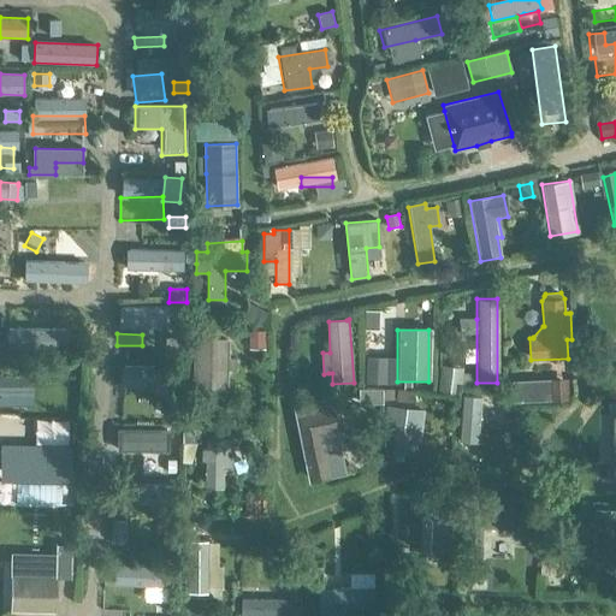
[(191,391),(225,391),(225,339),(191,339),(191,391)]
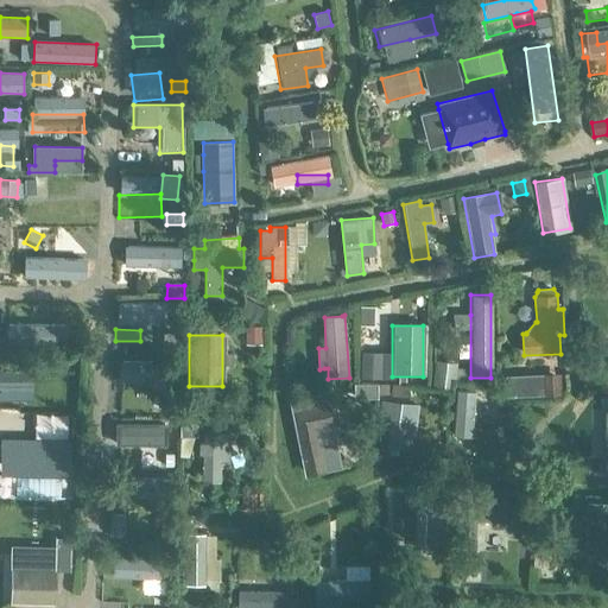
[(8,350),(8,360),(69,361),(70,352),(8,350)]
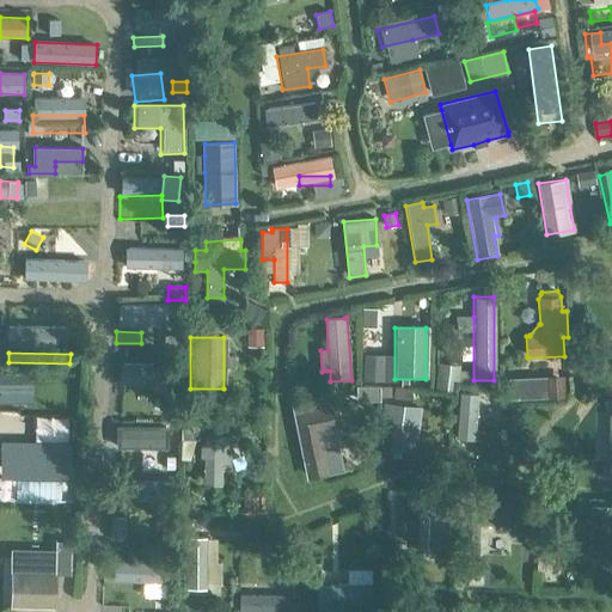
[(0,402),(20,403),(20,372),(0,372),(0,402)]
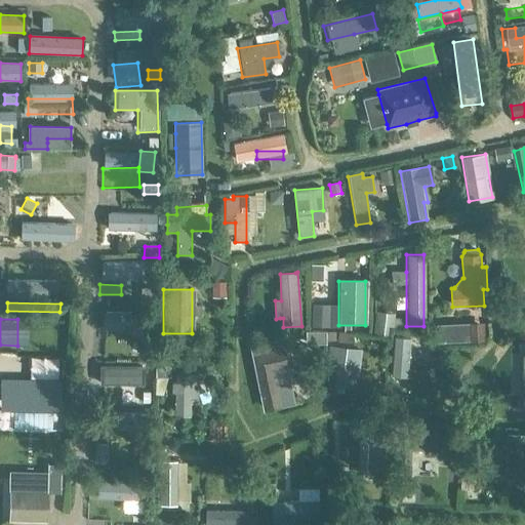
[(483,340),(482,324),(454,326),(454,342),(483,340)]
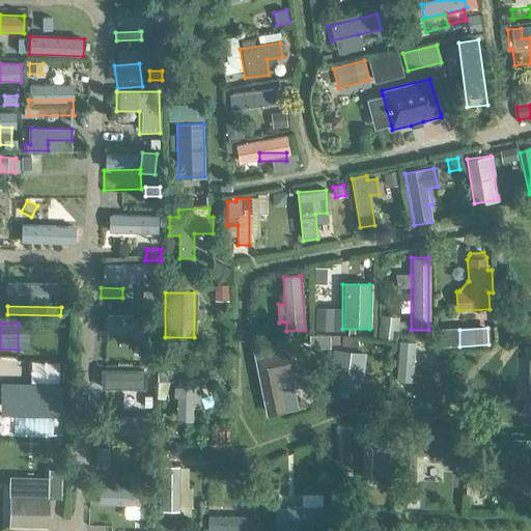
[(329,348),(329,336),(312,336),(312,348),(329,348)]
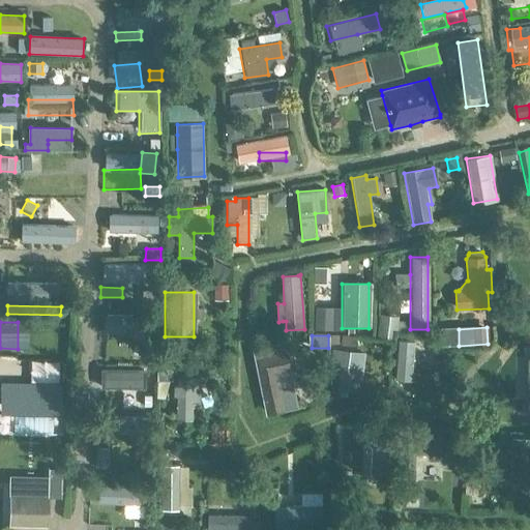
[(352,347),(354,336),(342,335),(341,346),(352,347)]
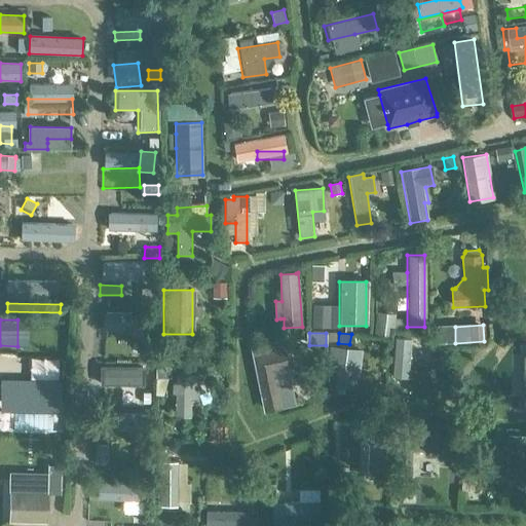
[(283,341),(251,347),(263,407),(265,411),(278,408),(279,404),(279,403),(277,395),(276,388),(274,380),(277,379),(279,377),(284,371),(283,369),(285,368),(288,368),(283,341)]
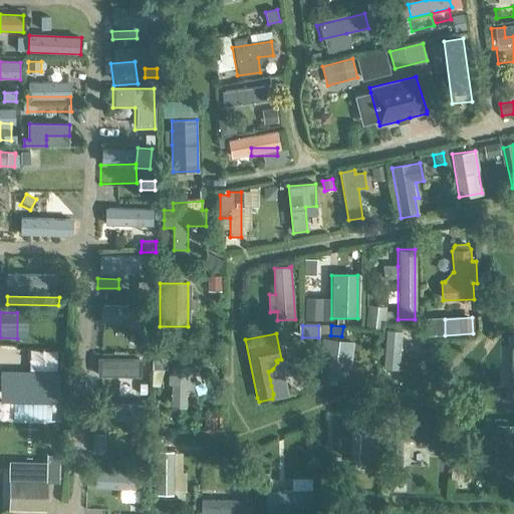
[(323,338),(321,352),(331,353),(331,354),(327,378),(348,381),(353,342),(323,338)]
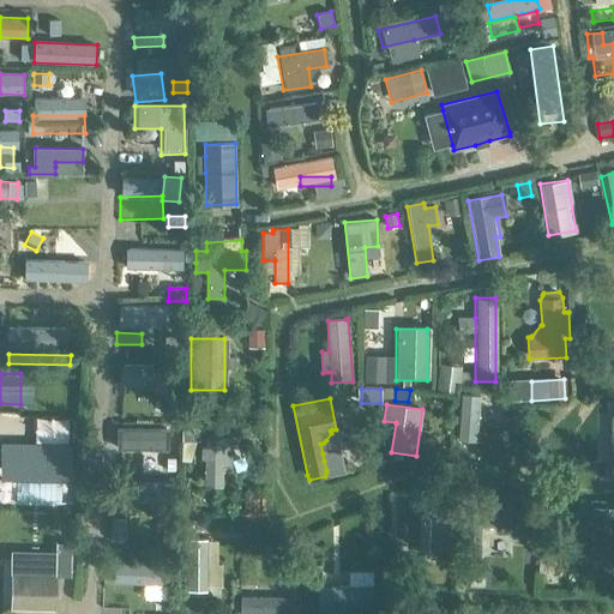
[(505,410),(504,426),(517,427),(518,410),(505,410)]
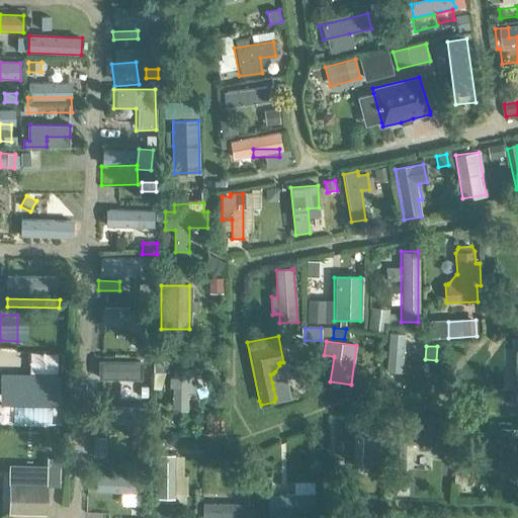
[(169,358),(154,358),(154,372),(166,372),(169,372),(169,358)]
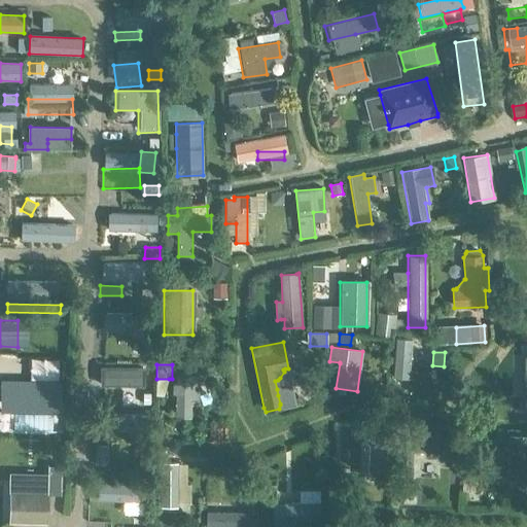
[(178,377),(176,417),(190,417),(191,400),(199,401),(200,378),(178,377)]
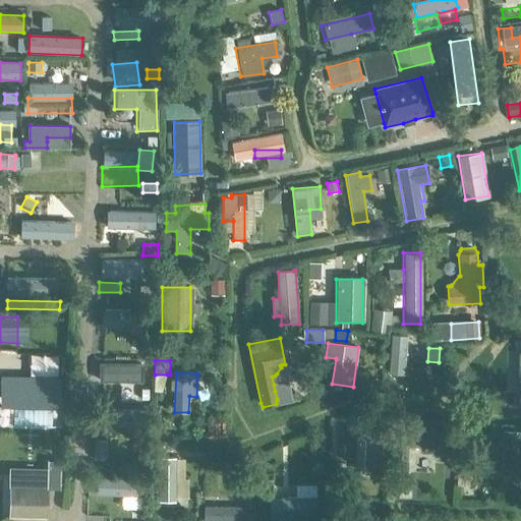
[(1,375),(0,396),(61,397),(61,377),(1,375)]
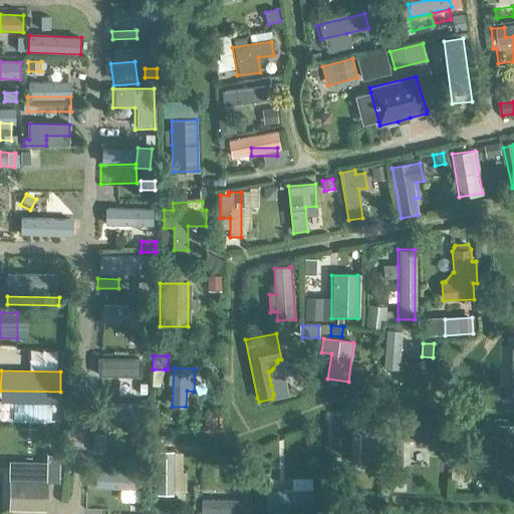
[(377,420),(358,418),(358,420),(345,419),(344,429),(354,430),(357,434),(355,459),(373,460),(377,420)]
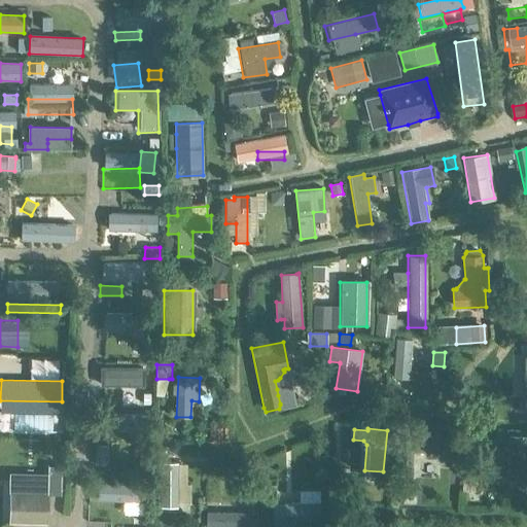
[(143,443),(144,432),(124,431),(123,442),(143,443)]
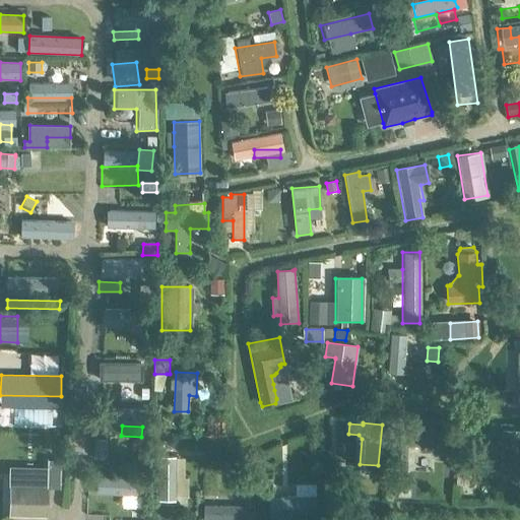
[(392,430),(392,474),(405,474),(405,447),(435,447),(435,430),(392,430)]
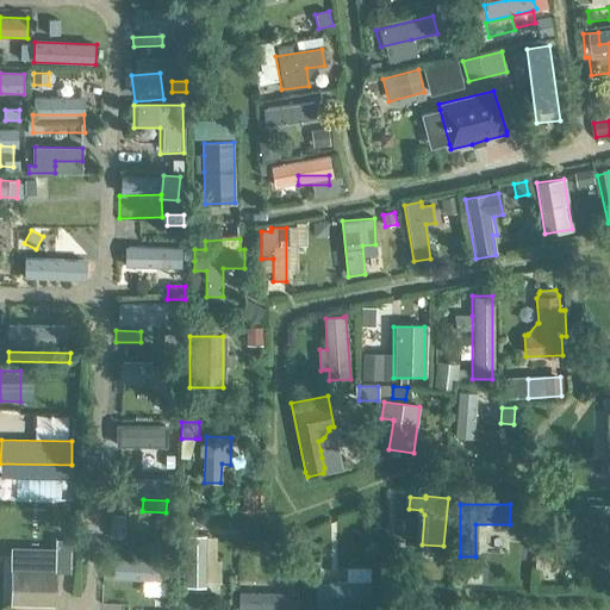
[(609,505),(591,505),(587,555),(609,556),(609,505)]
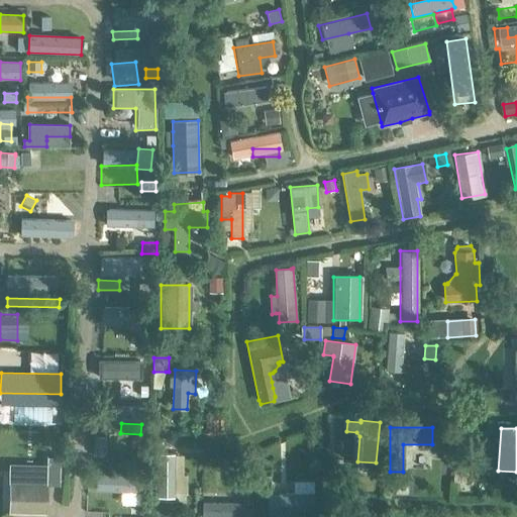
[(107,455),(107,435),(93,435),(93,455),(107,455)]
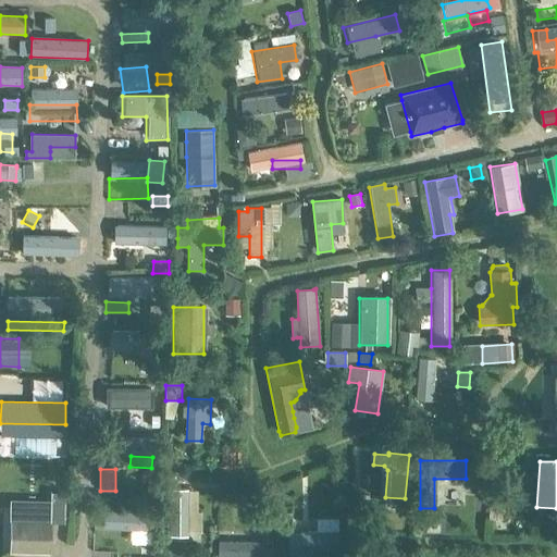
[(52,493),(52,523),(64,523),(64,494),(52,493)]
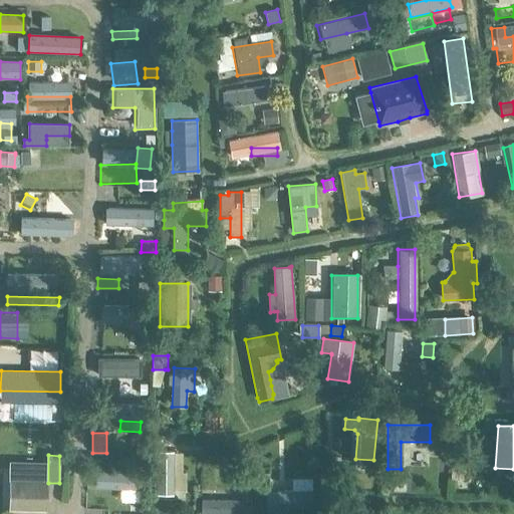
[(259,474),(259,488),(269,488),(269,474),(259,474)]
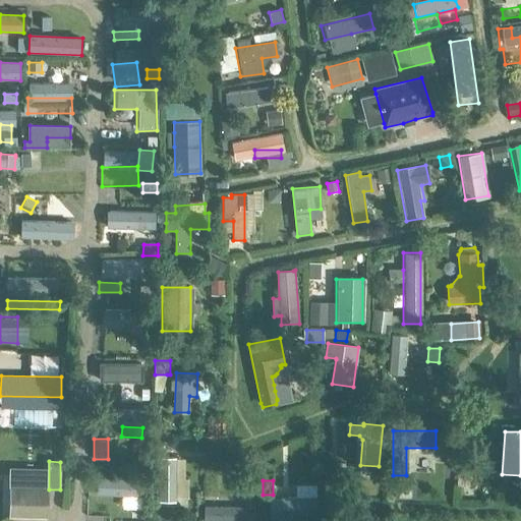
[(9,487),(8,517),(47,518),(47,488),(9,487)]
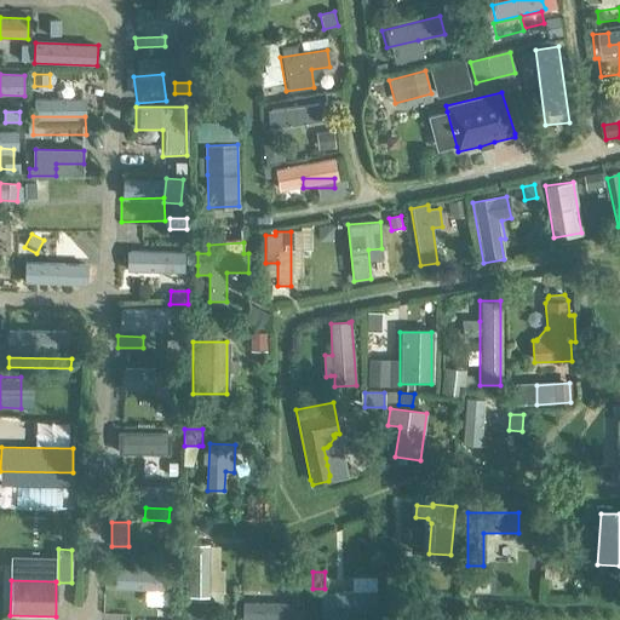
[(216,581),(206,619),(207,619),(253,619),(260,593),(216,581)]
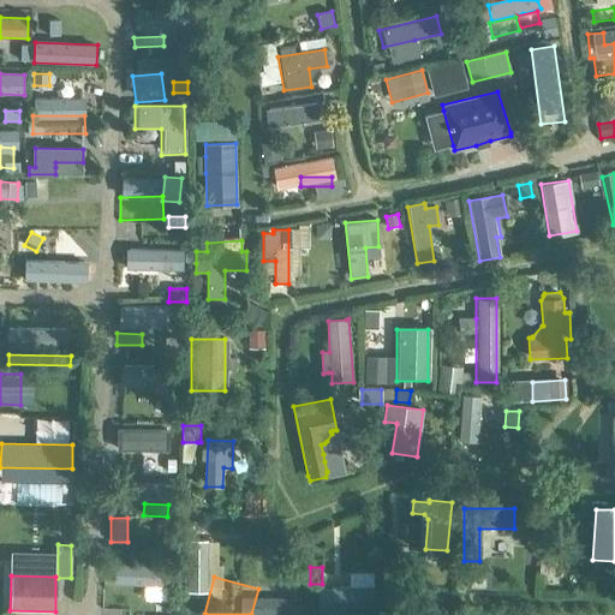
[(112,580),(113,604),(168,603),(167,578),(112,580)]
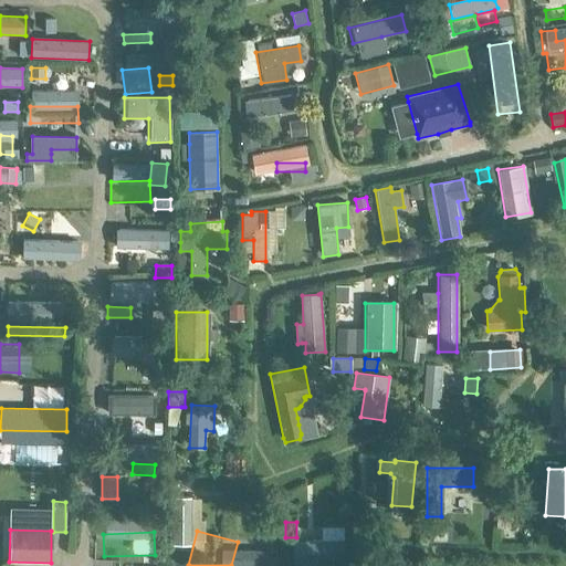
[(311,558),(354,558),(354,533),(311,533),(311,558)]
